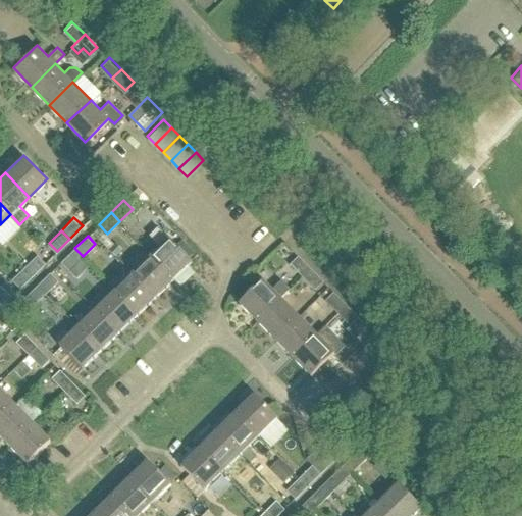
[(172,276),(173,276),(191,259),(188,255),(175,244),(168,236),(150,253),(172,276)]
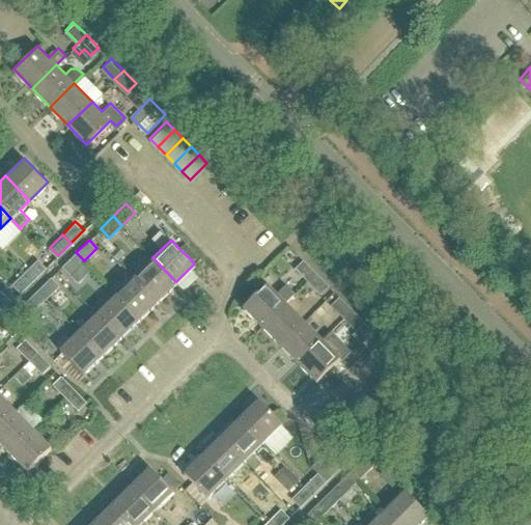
[(178,248),(191,259),(196,254),(185,242),(178,248)]
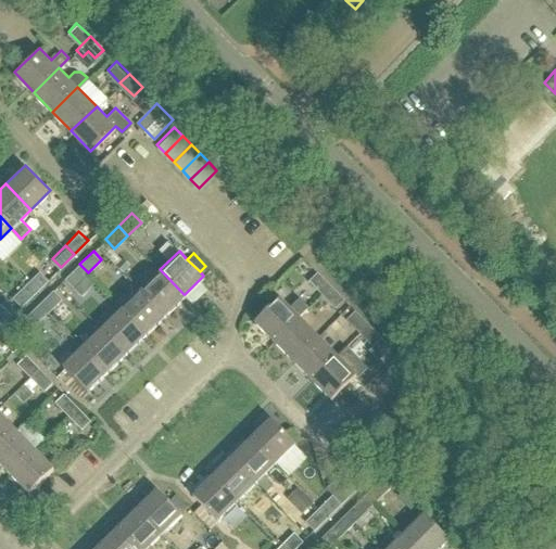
[(129,262),(122,254),(115,260),(122,268),(129,262)]
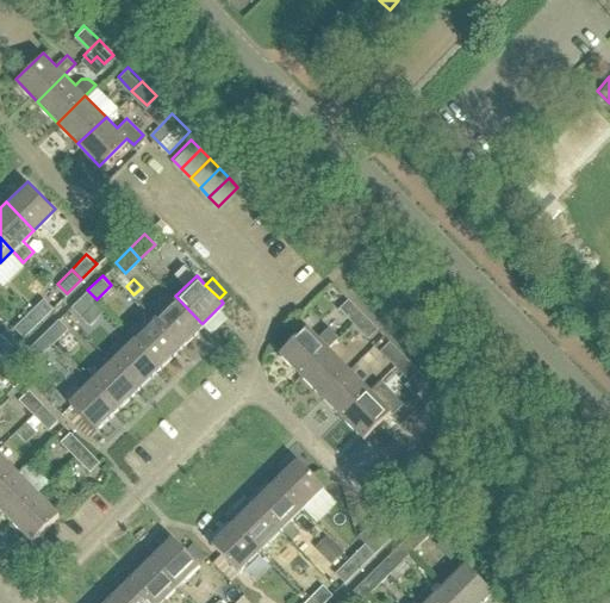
[(82,314),(97,299),(87,290),(74,304),(82,314)]
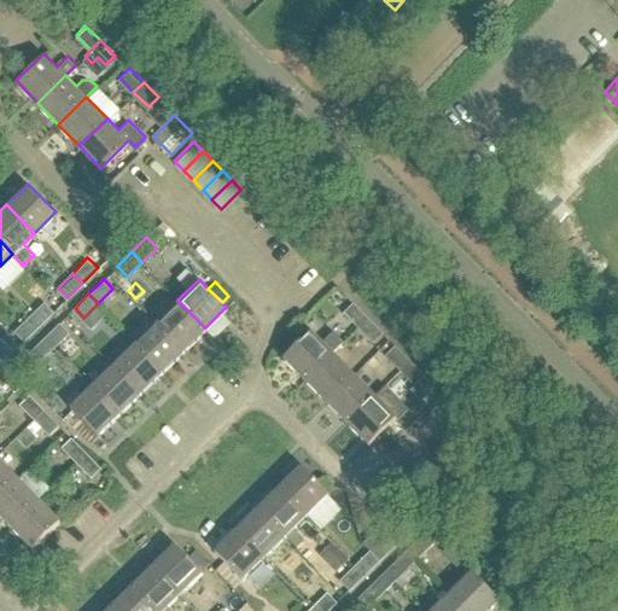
[(29,314),(39,324),(54,309),(45,298),(29,314)]
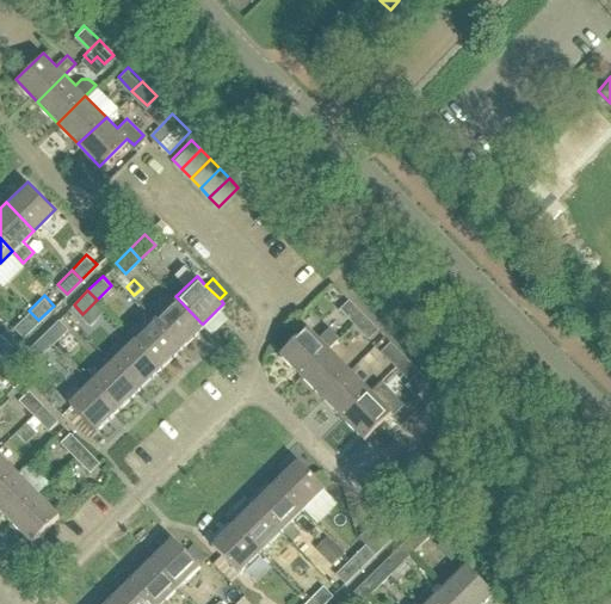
[(181,345),(203,324),(202,324),(176,296),(154,316),(180,344),(181,345)]
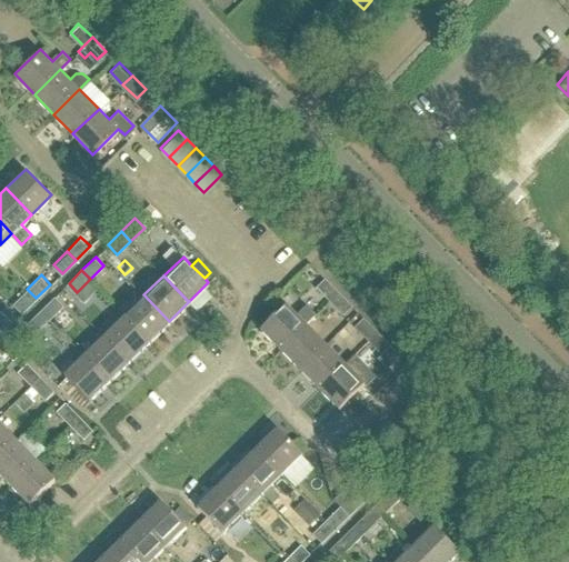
[(329,299),(338,290),(326,278),(317,287),(329,299)]
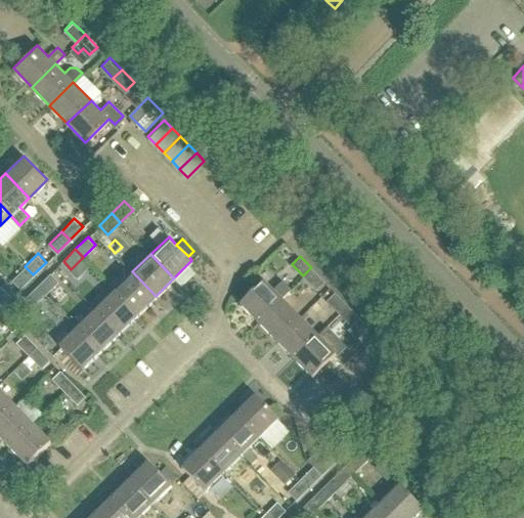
[(20,287),(33,274),(25,266),(12,278),(20,287)]
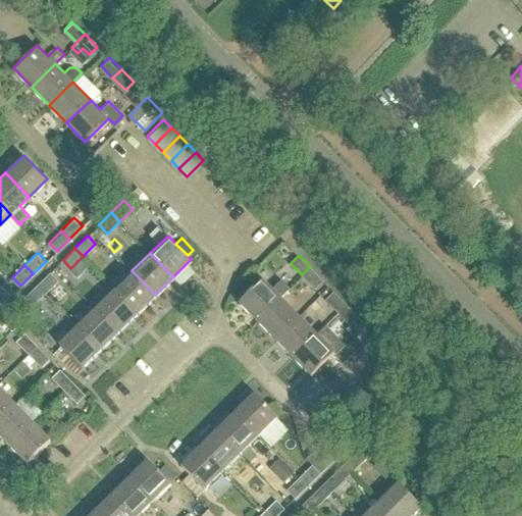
[(310,266),(302,274),(316,288),(323,280),(310,266)]
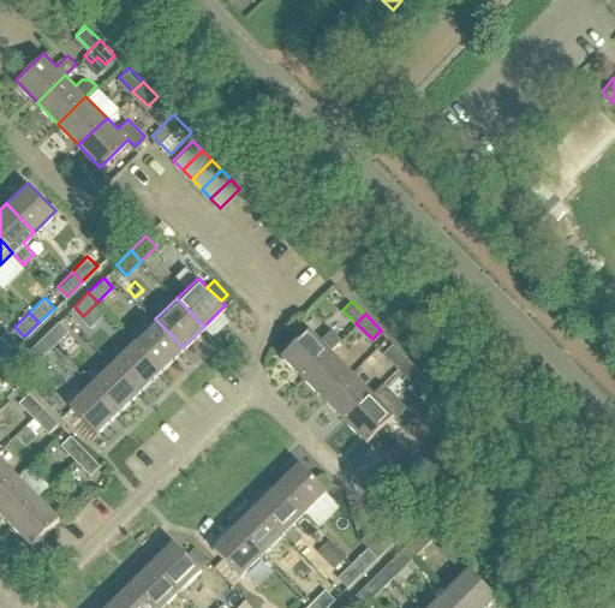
[(45,333),(53,341),(67,327),(59,319),(45,333)]
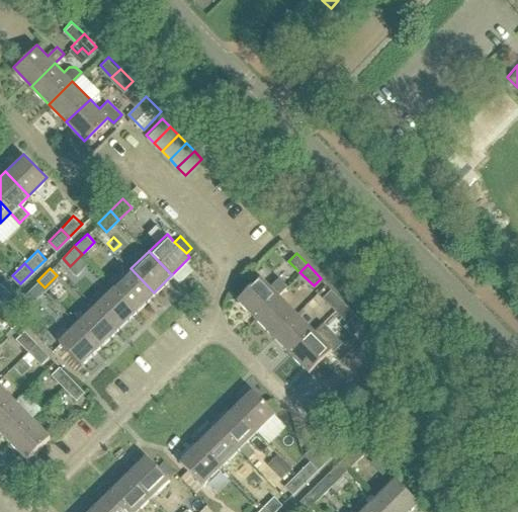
[(136,310),(154,292),(153,291),(131,268),(112,286),(136,309),(136,310)]
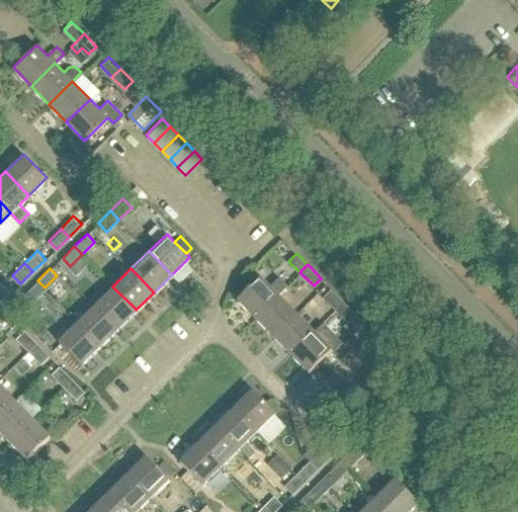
[(0,279),(0,287),(6,294),(14,285),(4,275),(0,279)]
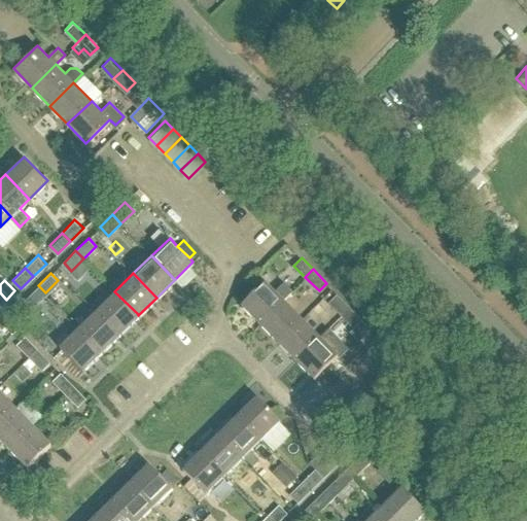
[(283,299),(291,290),(292,289),(283,280),(274,289),(265,280),(241,304),(259,323),(283,299)]
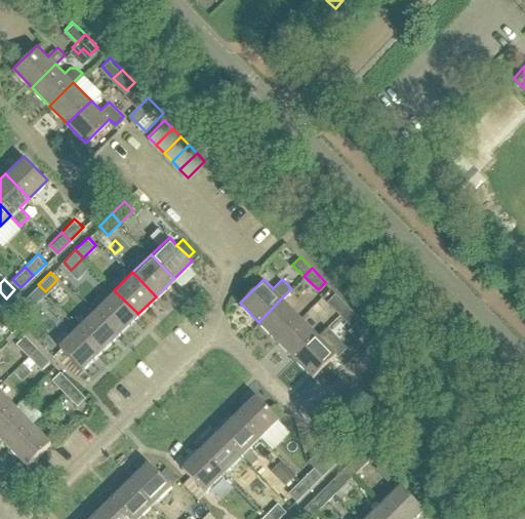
[(33,305),(45,291),(38,284),(25,297),(33,305)]
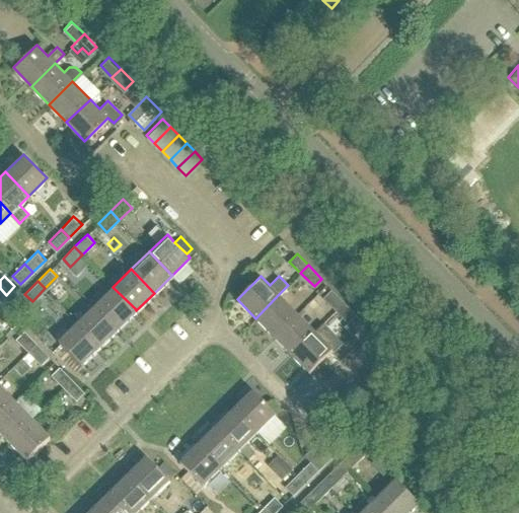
[(118,327),(136,310),(136,309),(113,287),(95,304),(118,327)]
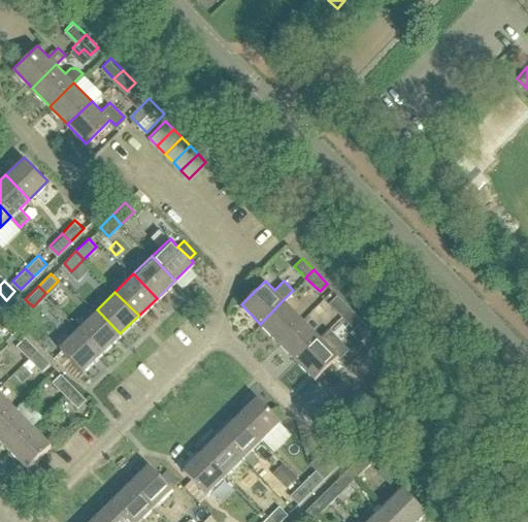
[(341,315),(350,305),(338,294),(330,302),(341,315)]
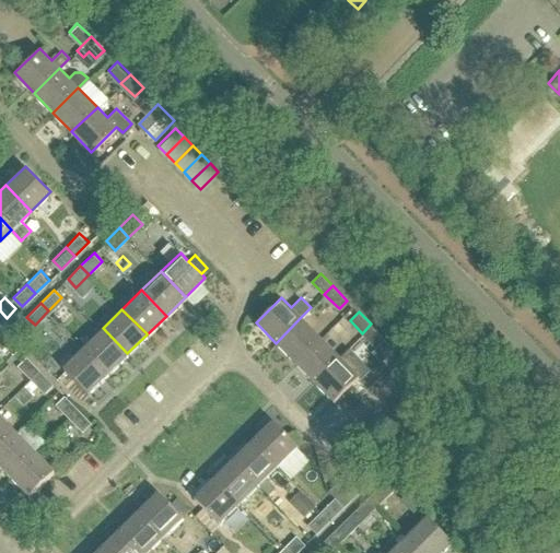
[(294,362),(321,337),(301,317),(276,343),(294,362)]
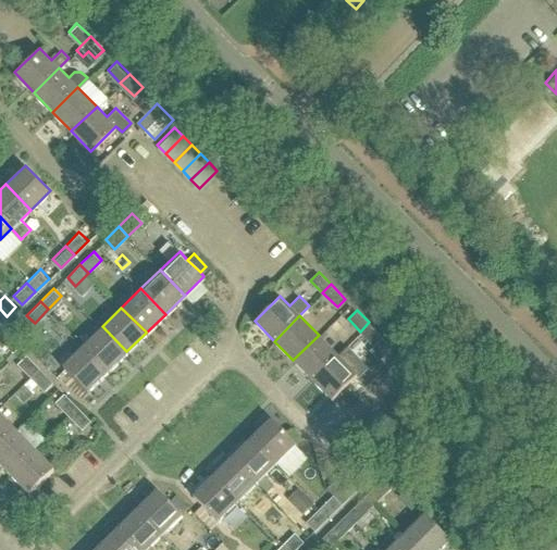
[(369,322),(360,332),(372,344),(369,347),(371,349),(379,357),(391,345),(383,336),(369,322)]
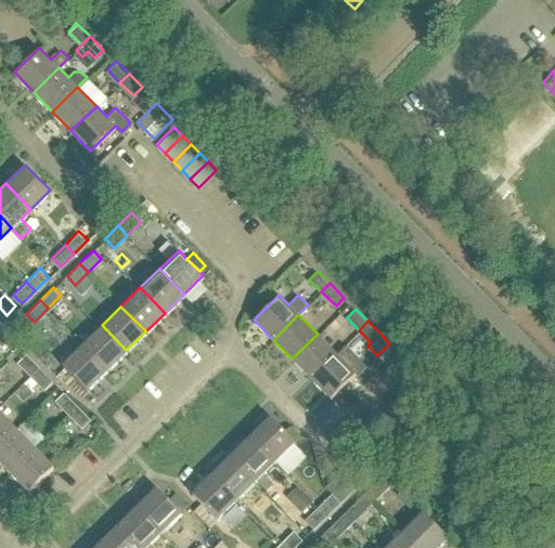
[(107,369),(126,350),(102,325),(82,343),(106,368),(107,369)]
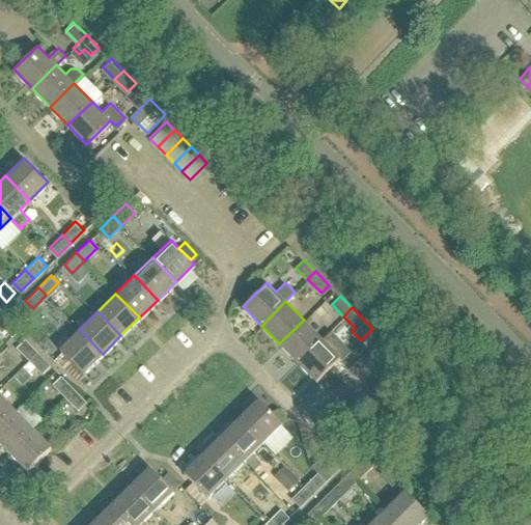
[(1,312),(0,313),(0,327),(6,333),(14,326),(1,312)]
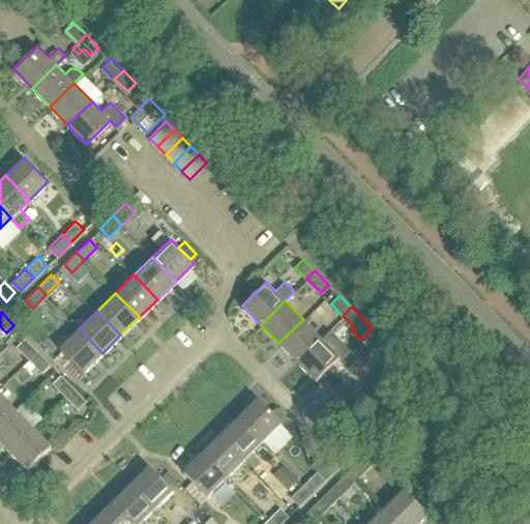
[(297,361),(321,338),(303,319),(278,343),(297,361)]
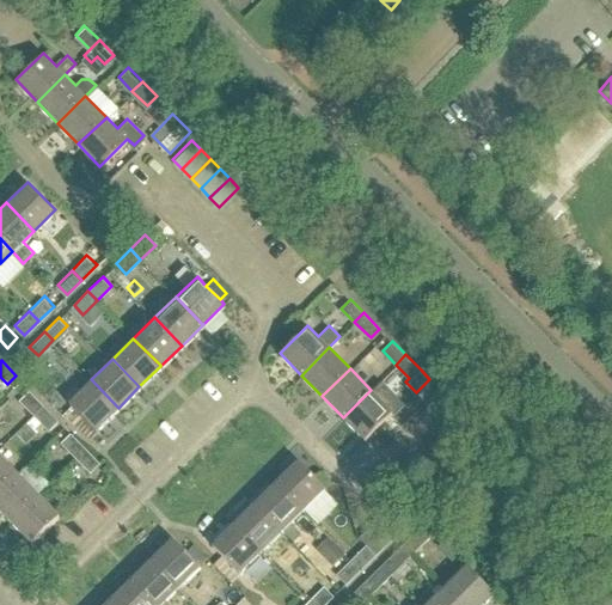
[(96,429),(118,408),(117,407),(91,379),(68,401),(96,429)]
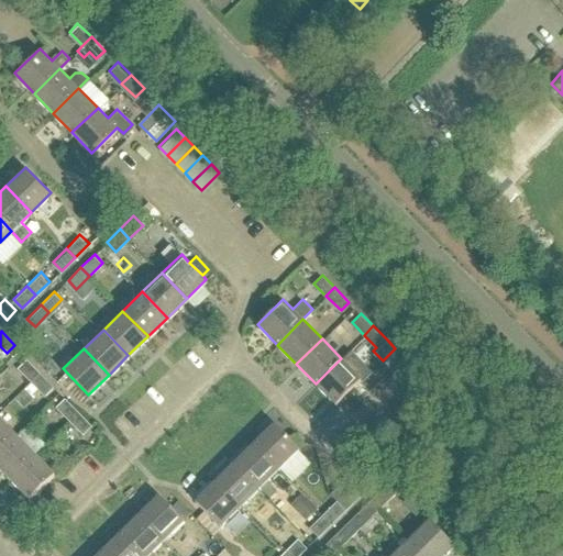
[(341,358),(316,384),(333,402),(334,403),(361,378),(362,379),(372,370),(351,348),(341,358)]
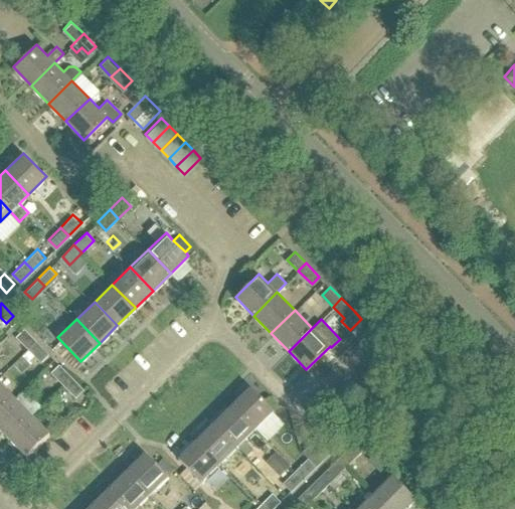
[(28,347),(36,339),(24,326),(16,335),(28,347)]
